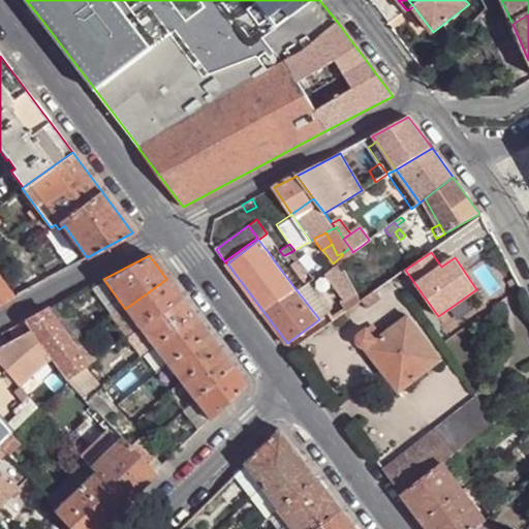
[(300,260),(292,266),(302,279),(309,273),(300,260)]
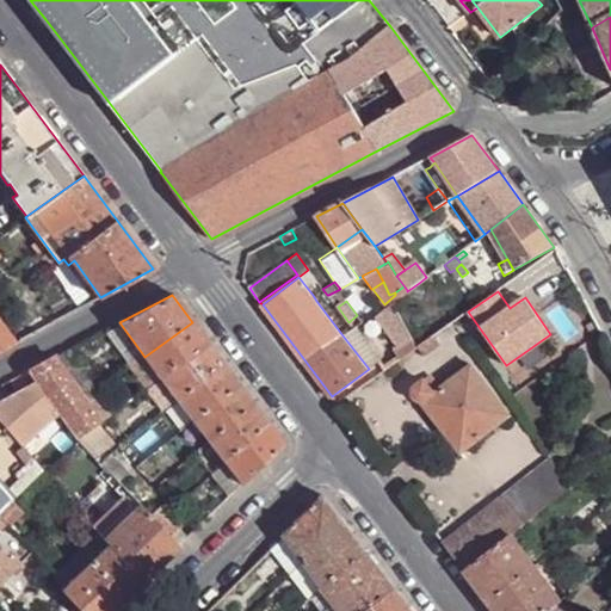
[(0,351),(16,343),(7,328),(0,319),(0,351)]
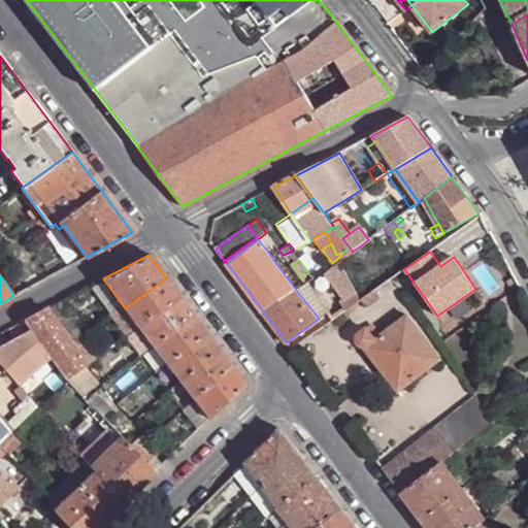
[(103,278),(89,286),(110,315),(123,305),(103,278)]
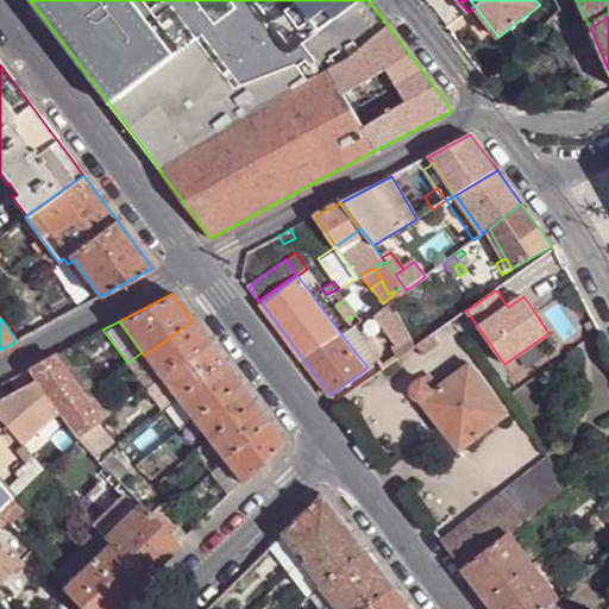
[(208,341),(192,321),(144,356),(161,376),(208,341)]
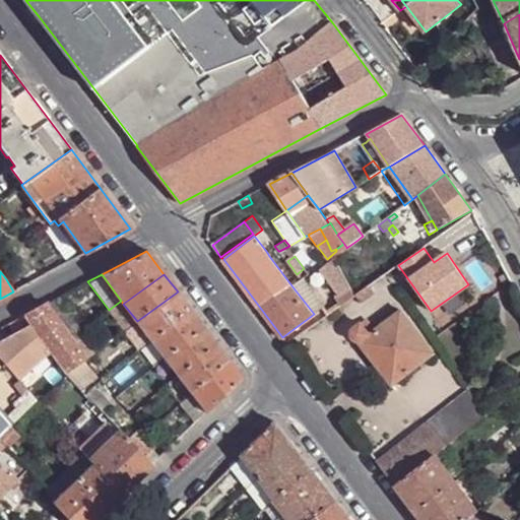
[(291,285),(314,314),(327,305),(305,275),(300,278),(291,285)]
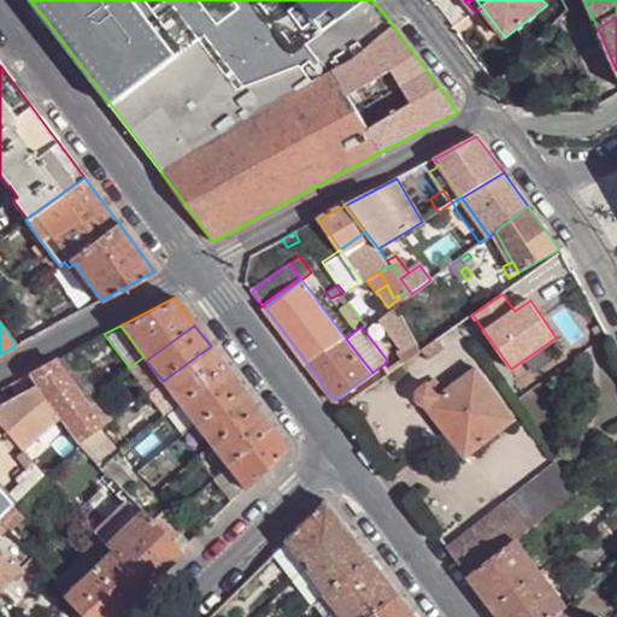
[(395,352),(404,363),(421,351),(415,339),(395,352)]
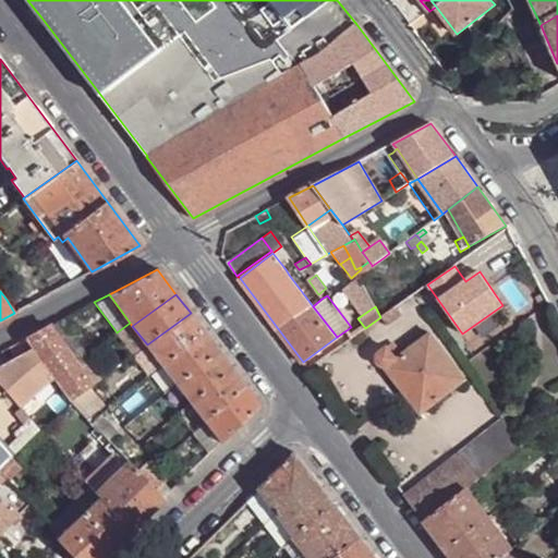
[(396,307),(380,317),(388,327),(402,316),(396,307)]
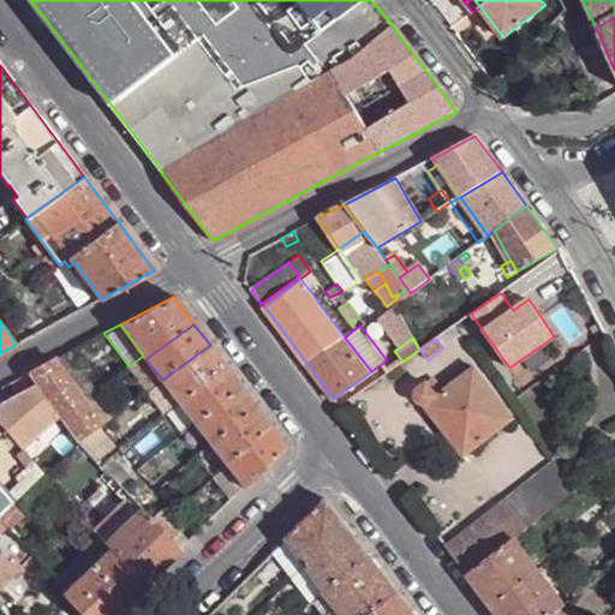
[(162,380),(179,404),(225,365),(210,345),(162,380)]
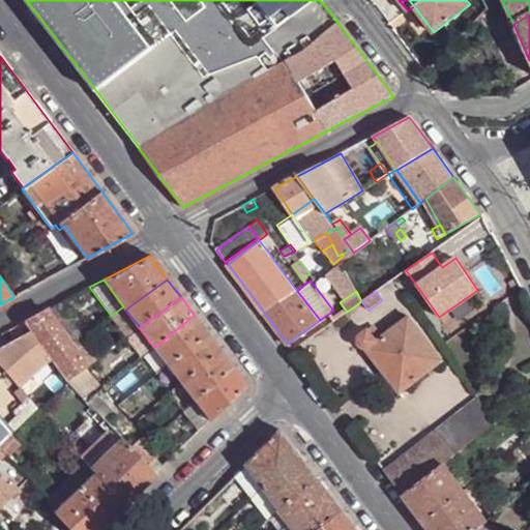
[(57,304),(47,310),(75,350),(84,343),(57,304)]
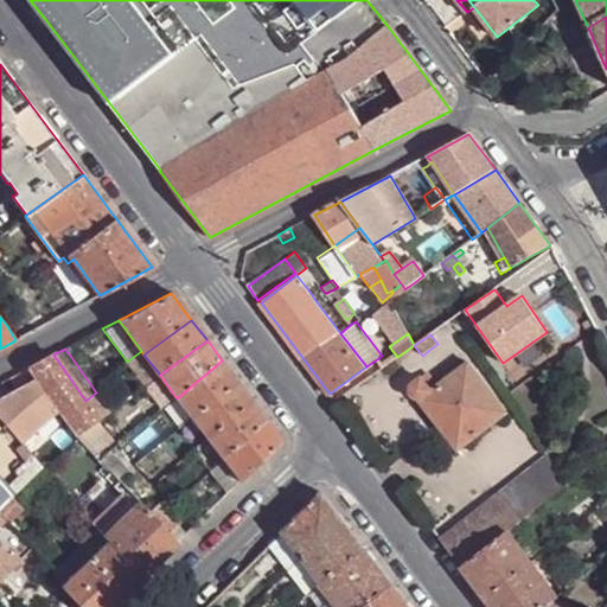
[(53,355),(30,368),(38,381),(62,413),(77,435),(89,428),(98,419),(85,401),(53,355)]
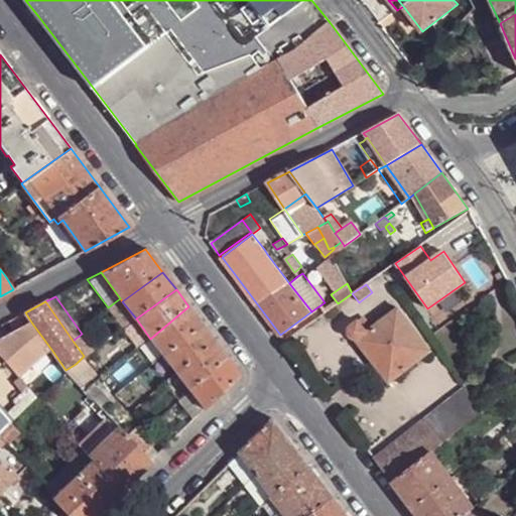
[(122,301),(110,308),(123,328),(136,318),(122,301)]
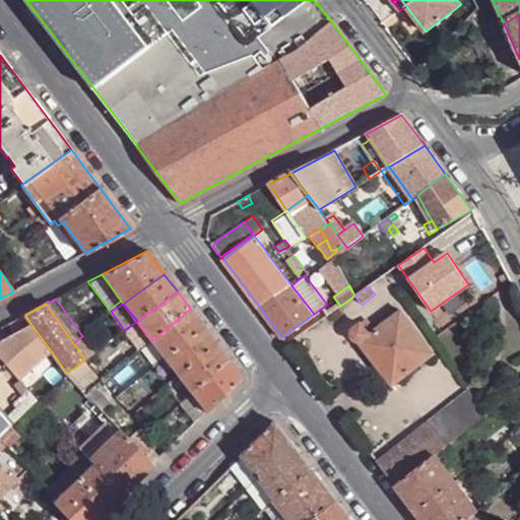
[(204,327),(190,309),(151,341),(165,359),(204,327)]
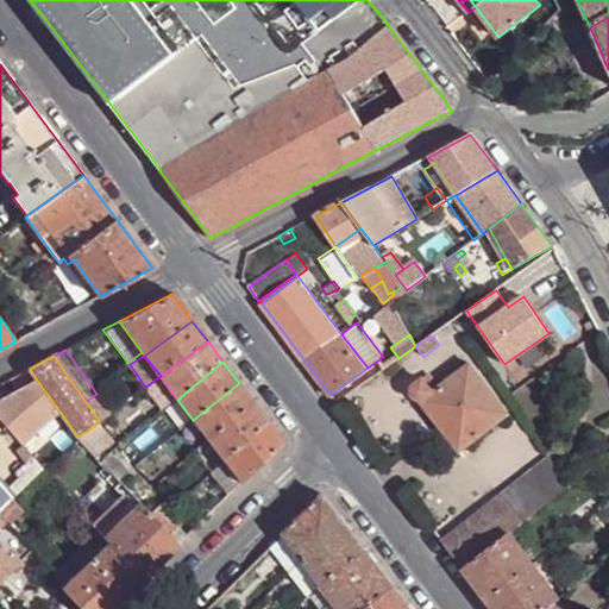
[(439,388),(433,391),(424,378),(415,384),(415,385),(414,385),(413,387),(412,388),(412,389),(412,390),(412,391),(412,394),(412,395),(413,396),(414,397),(415,399),(416,400),(416,401),(418,401),(420,401),(421,402),(439,426),(449,418),(469,445),(508,415),(470,364),(439,388)]
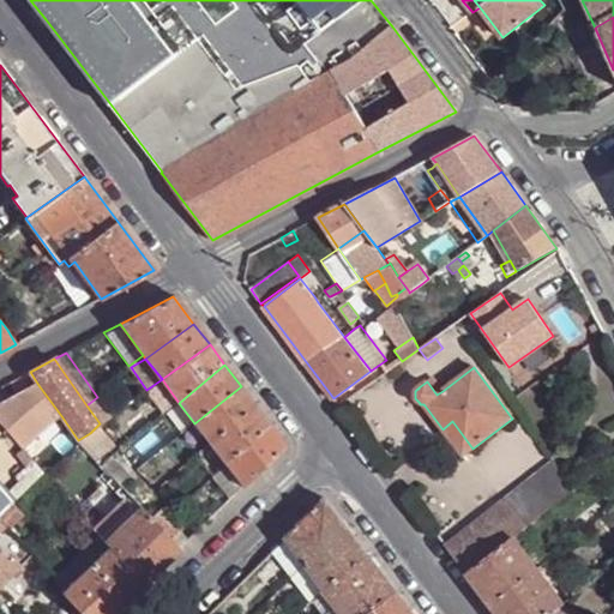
[(427,381),(437,395),(443,391),(432,378),(427,381)]
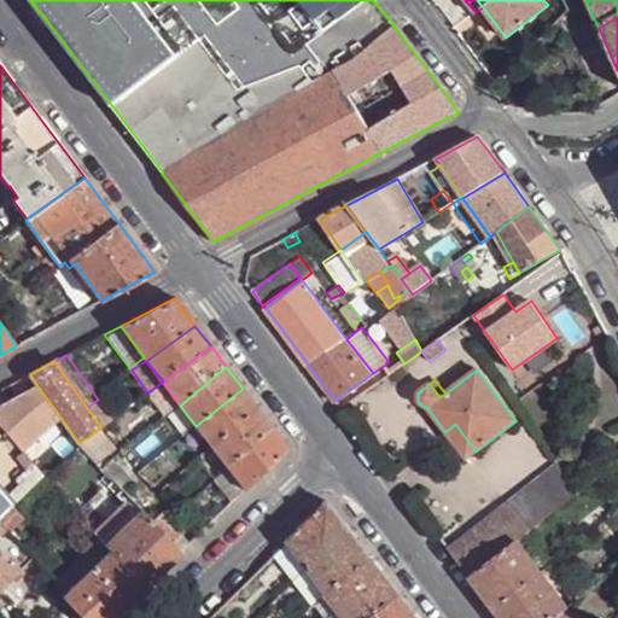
[(163,382),(147,392),(165,415),(180,406),(163,382)]
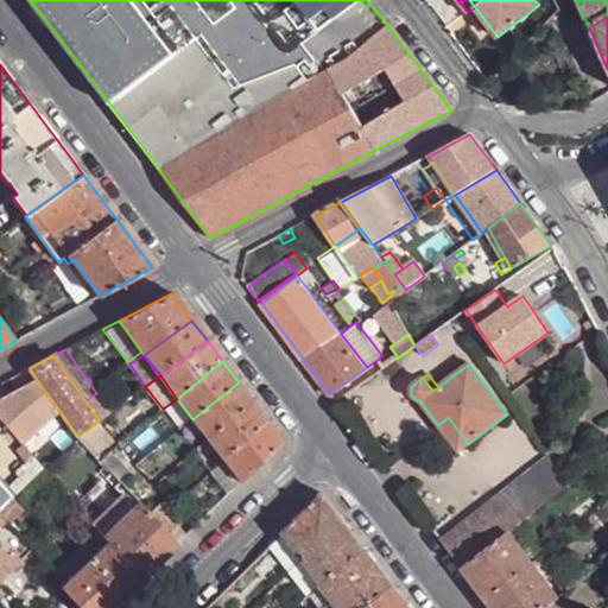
[(0,400),(0,419),(19,442),(62,413),(38,381),(0,400)]
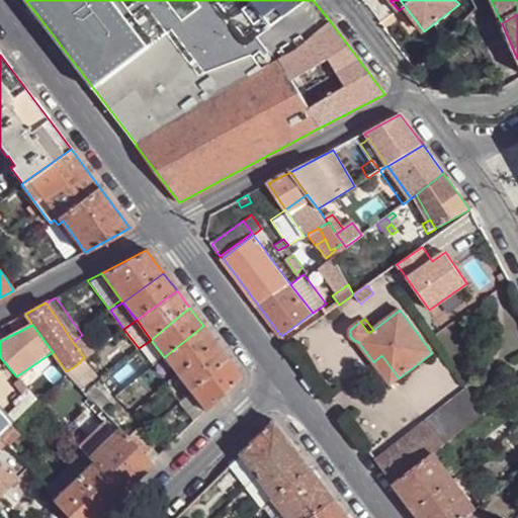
[(216,343),(203,326),(164,357),(177,375),(216,343)]
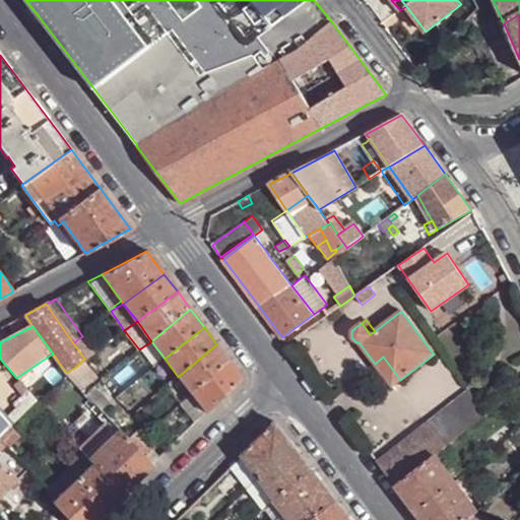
[(94,352),(82,336),(73,343),(84,359),(94,352)]
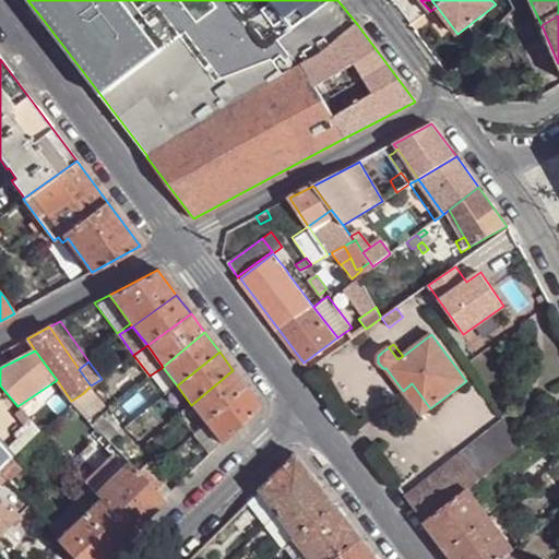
[(233,370),(191,405),(205,424),(247,389),(233,370)]
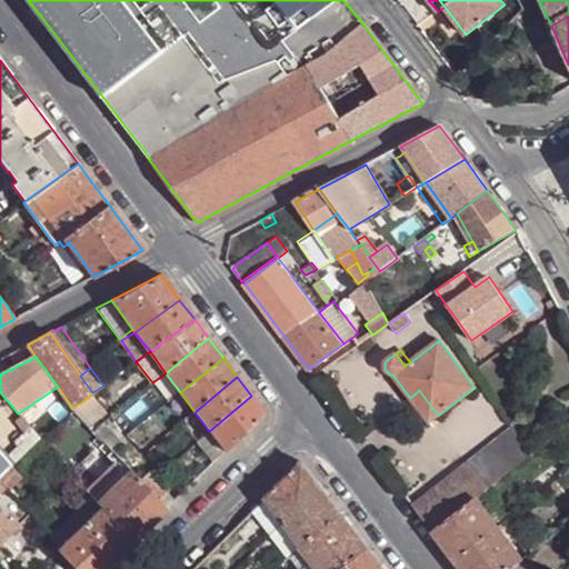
[(419,390),(410,398),(429,422),(438,416),(419,390)]
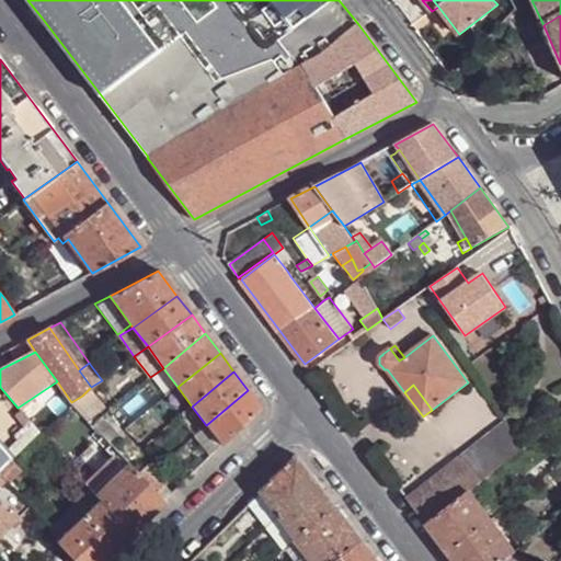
[(0,471),(11,461),(41,433),(18,408),(0,387),(0,471)]
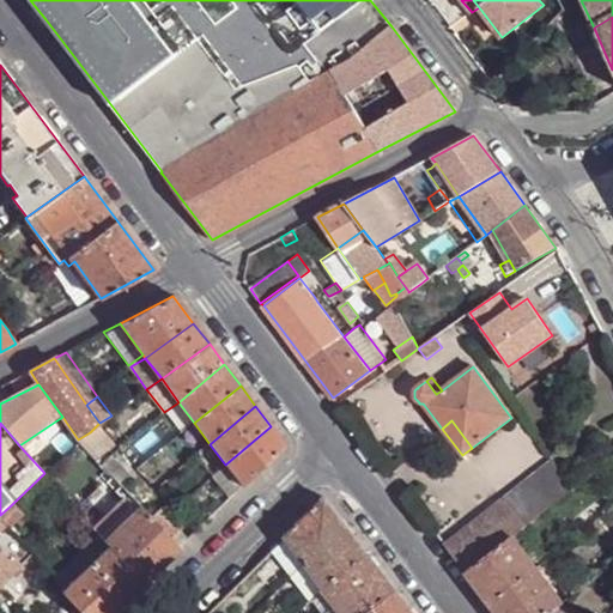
[(286,447),(271,426),(225,465),(243,487),(286,447)]
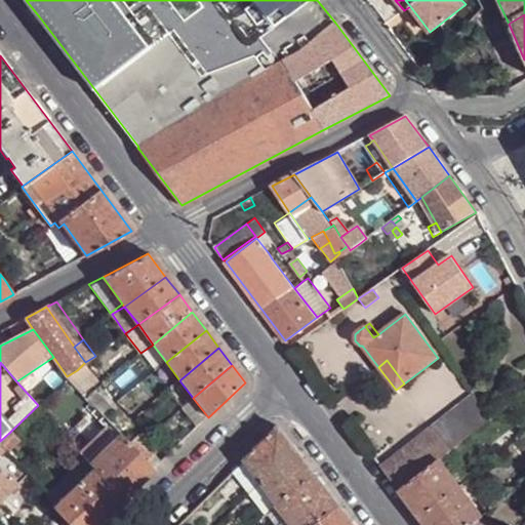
[(88,381),(77,370),(67,376),(79,390),(88,381)]
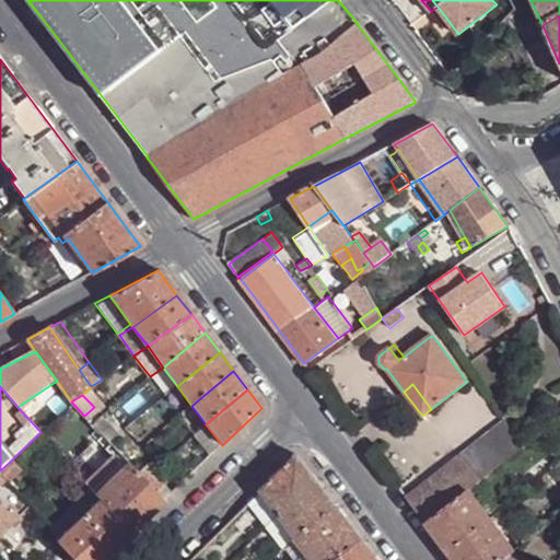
[(138,457),(101,418),(93,426),(102,435),(119,454),(130,465),(138,457)]
